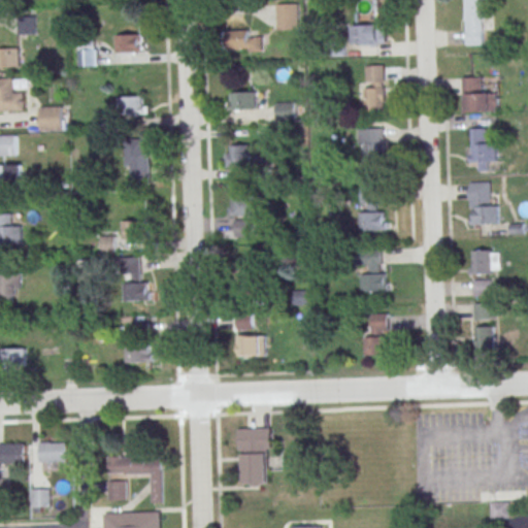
[(465,0),(466,19),(467,19),(467,44),(484,43),(484,19),(486,19),(485,0),(465,0)]
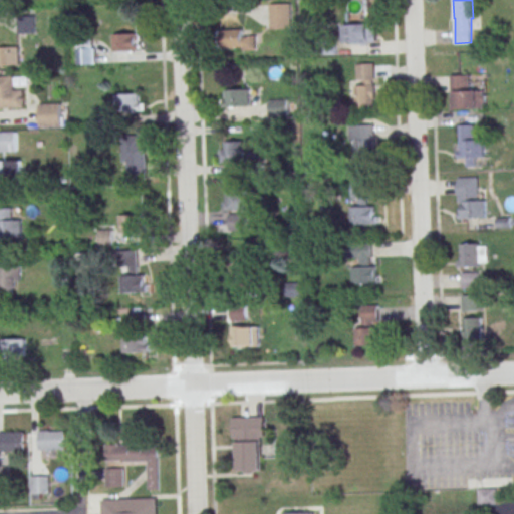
[(271,4),(290,3),(291,28),(272,28),(271,4)]
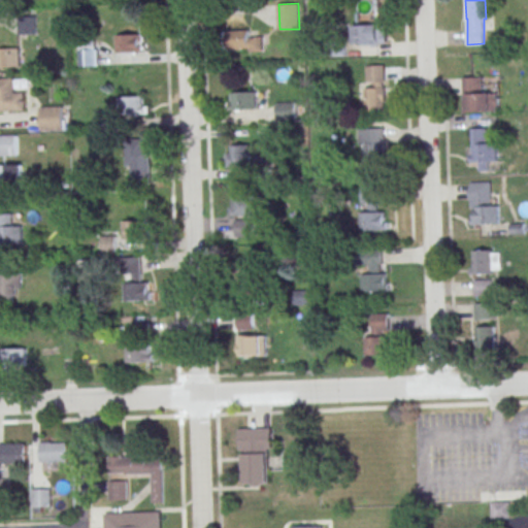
[(20,19),(20,33),(36,33),(36,19),(20,19)]
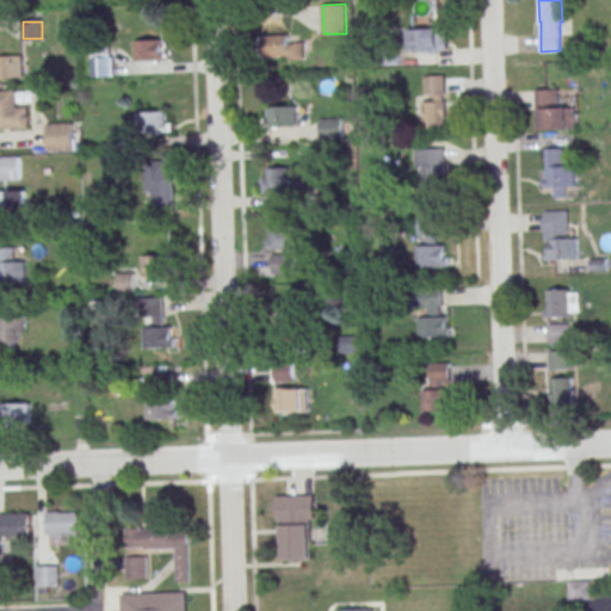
[(408,51),(449,51),(449,28),(408,28),(408,51)]
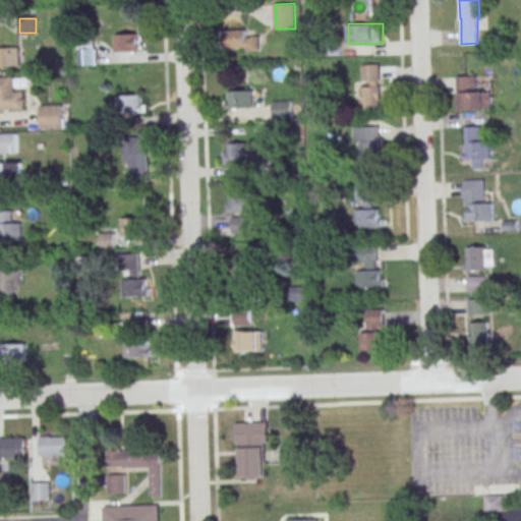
[(259,51),(259,30),(228,30),(228,51),(259,51)]
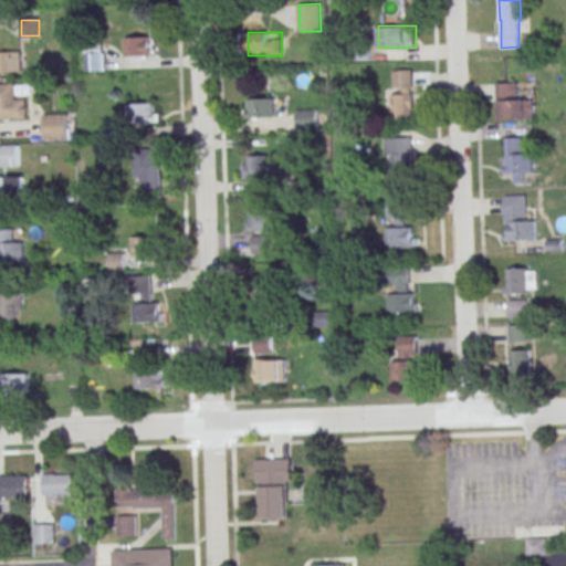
[(154,55),(154,37),(126,37),(126,55),(154,55)]
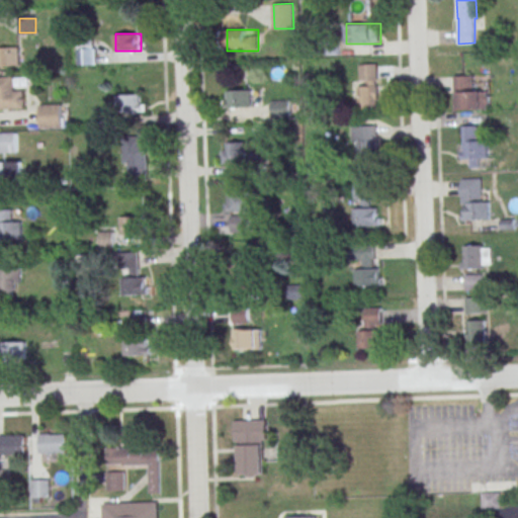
[(72,45),(72,65),(96,65),(96,45),(72,45)]
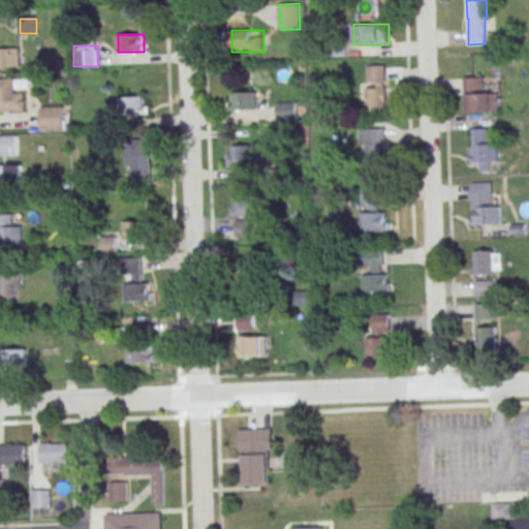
[(0,66),(20,66),(20,49),(0,48),(0,66)]
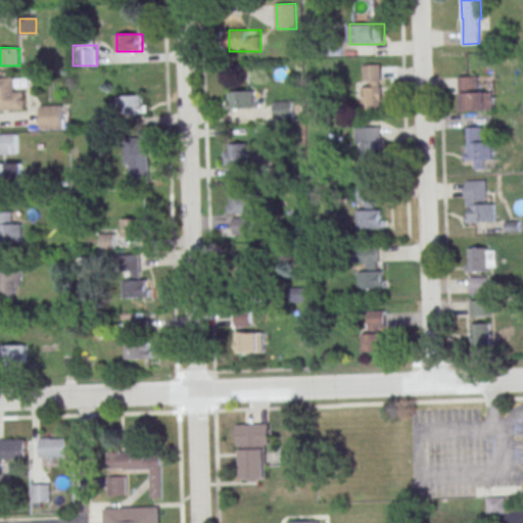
[(383,109),(383,64),(363,64),(363,109),(383,109)]
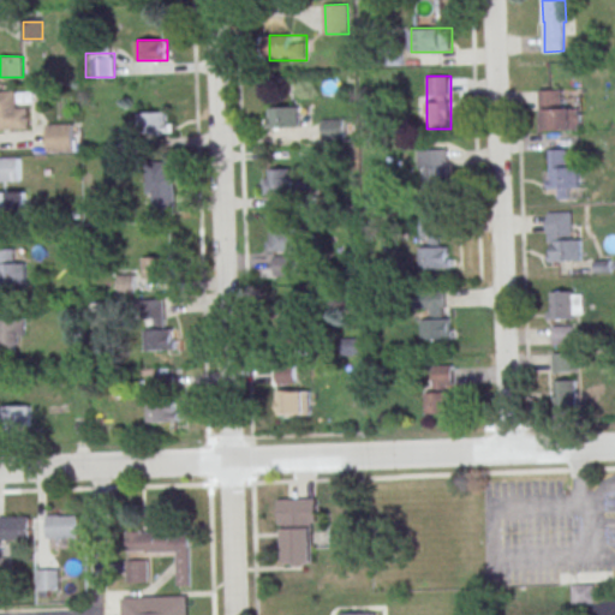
[(0,89),(18,89),(18,107),(30,106),(30,127),(0,127),(0,89)]
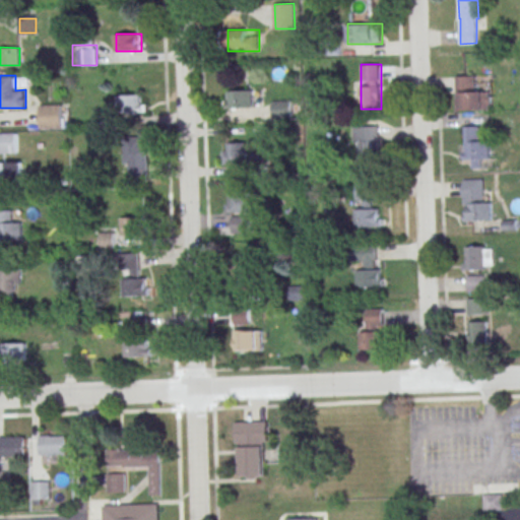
[(489,110),(489,87),(476,87),(476,76),(457,76),(457,110),(489,110)]
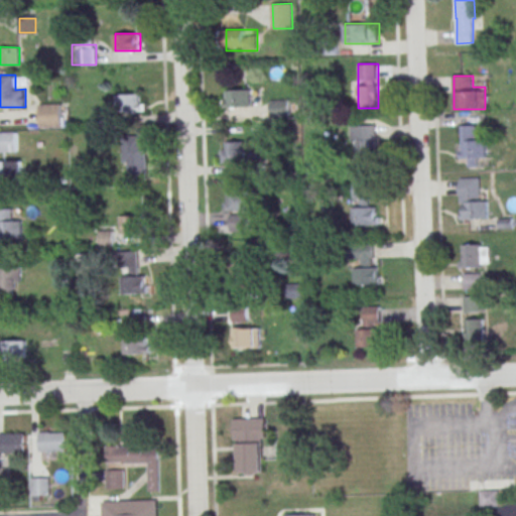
[(252,107),(252,90),(225,90),(225,107),(252,107)]
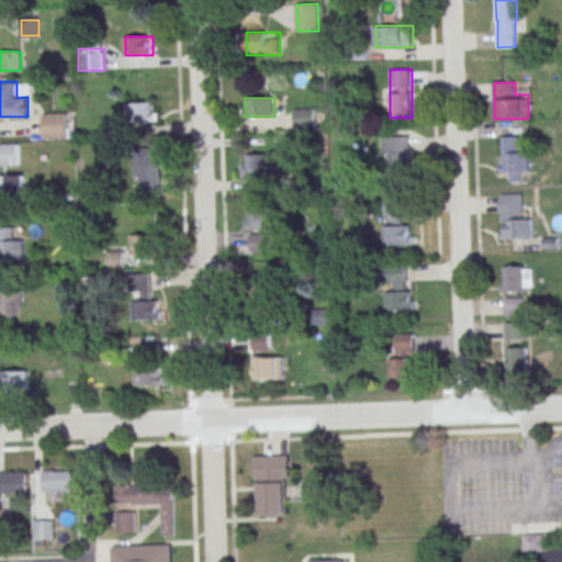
[(296,125),(314,125),(314,110),(296,110),(296,125)]
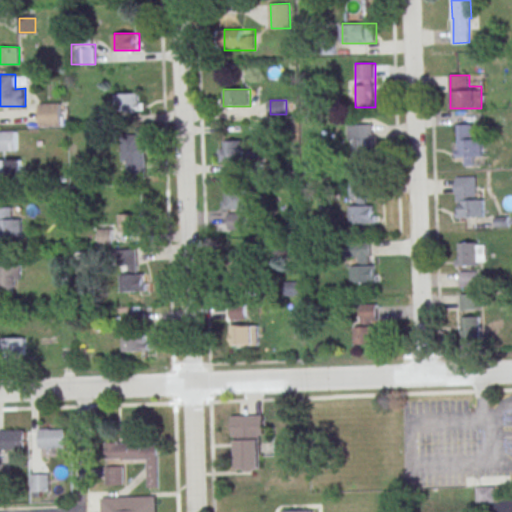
[(40,103),(61,102),(62,125),(41,126),(40,103)]
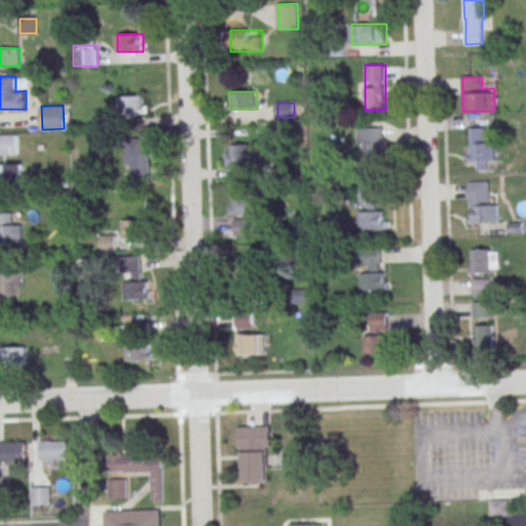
[(496,168),(496,139),(488,139),(488,126),(471,126),(471,162),(478,162),(478,168),(496,168)]
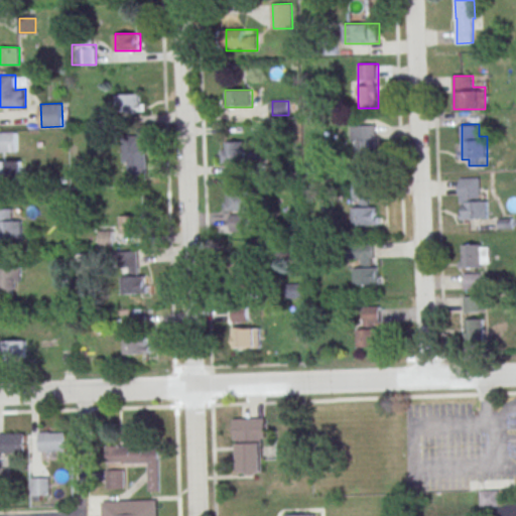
[(352,126),(377,125),(378,172),(357,172),(356,141),(352,141),(352,126)]
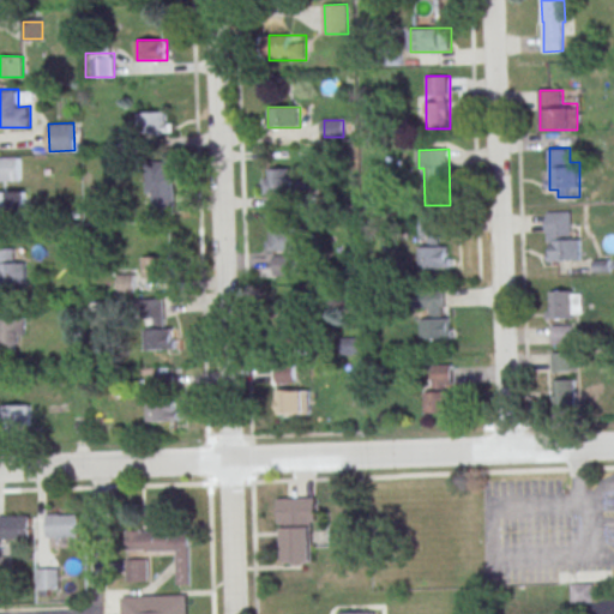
[(0,180),(22,181),(22,157),(0,156),(0,180)]
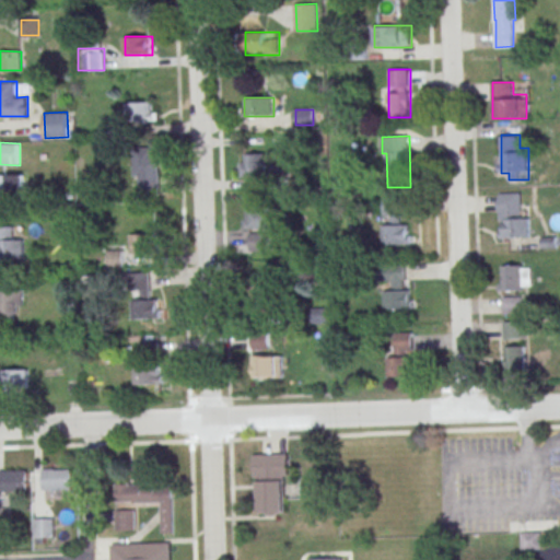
[(135,147),(135,175),(140,175),(140,193),(161,193),(160,155),(158,155),(158,146),(135,147)]
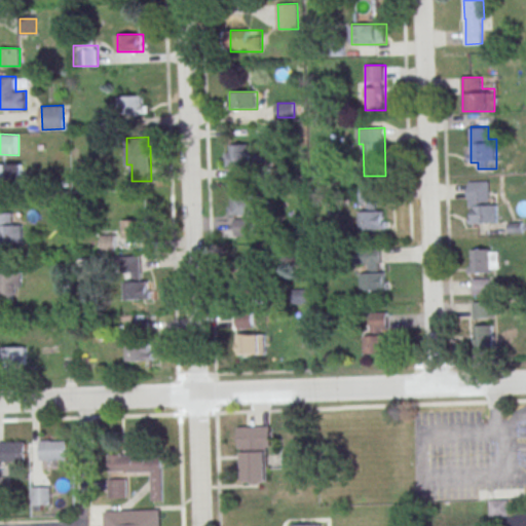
[(251,166),(251,144),(227,144),(227,166),(251,166)]
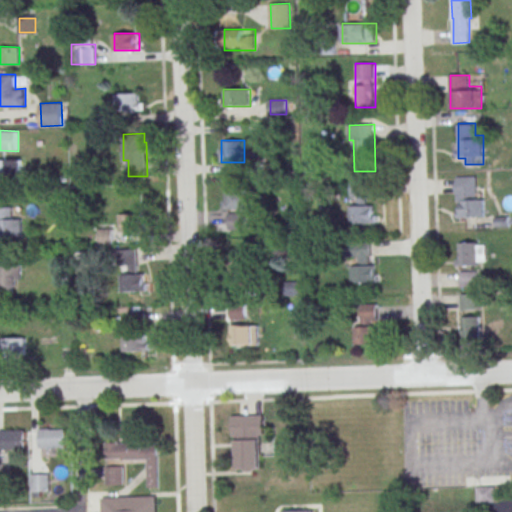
[(0,159),(22,159),(22,176),(0,176),(0,159)]
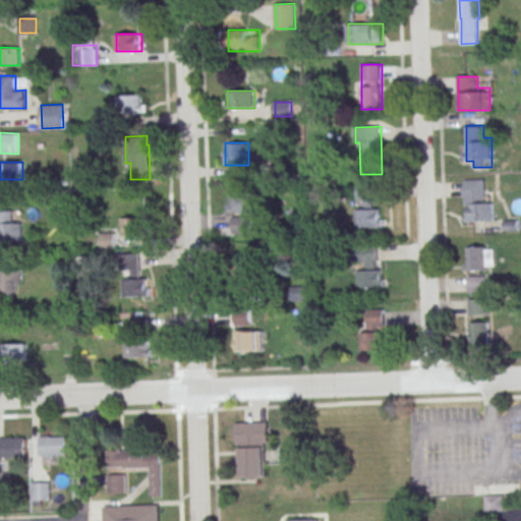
[(465,221),(494,221),(494,199),(485,199),(485,179),(465,179),(465,221)]
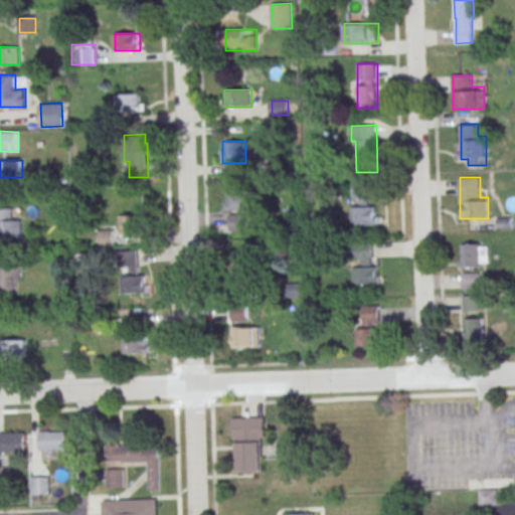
[(353,181),(353,202),(372,202),(372,181),(353,181)]
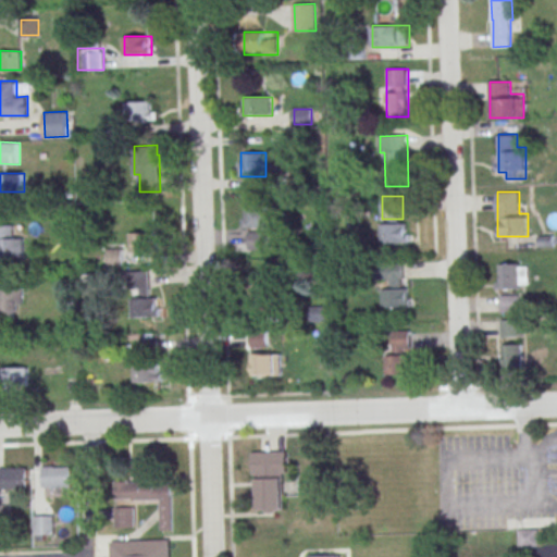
[(244,207),(244,227),(272,227),(272,207),(244,207)]
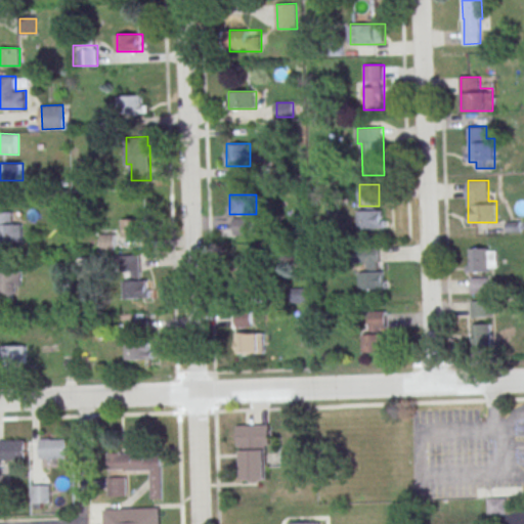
[(384,210),(359,210),(359,229),(384,229),(384,210)]
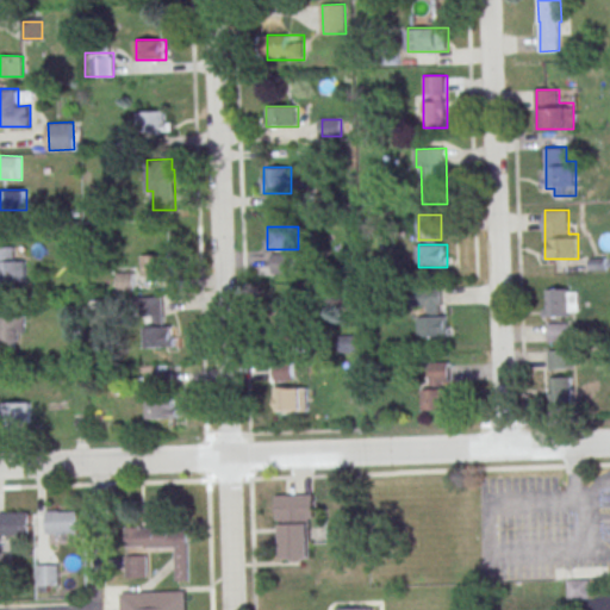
[(0,282),(26,282),(26,260),(16,260),(16,247),(0,247),(0,282)]
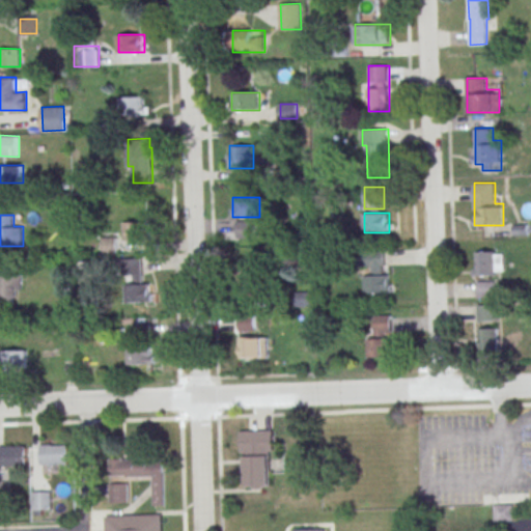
[(236,238),(257,238),(257,220),(236,220),(236,238)]
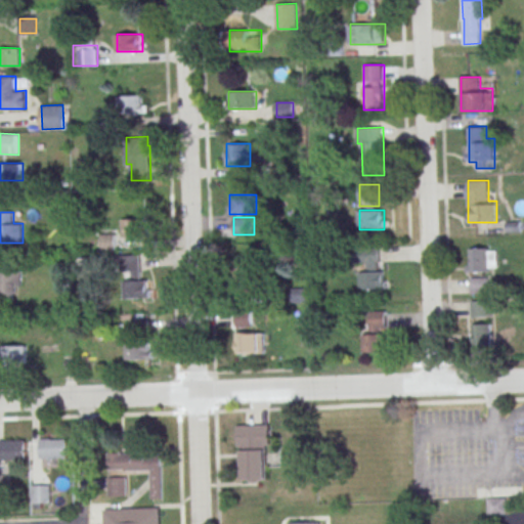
[(123,236),(143,236),(143,219),(123,219),(123,236)]
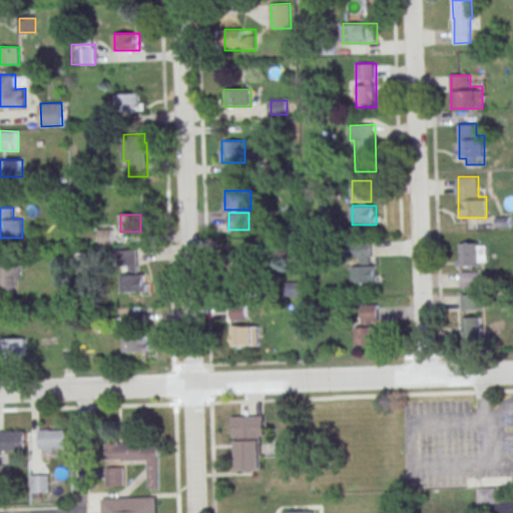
[(100,243),(113,243),(113,228),(100,228),(100,243)]
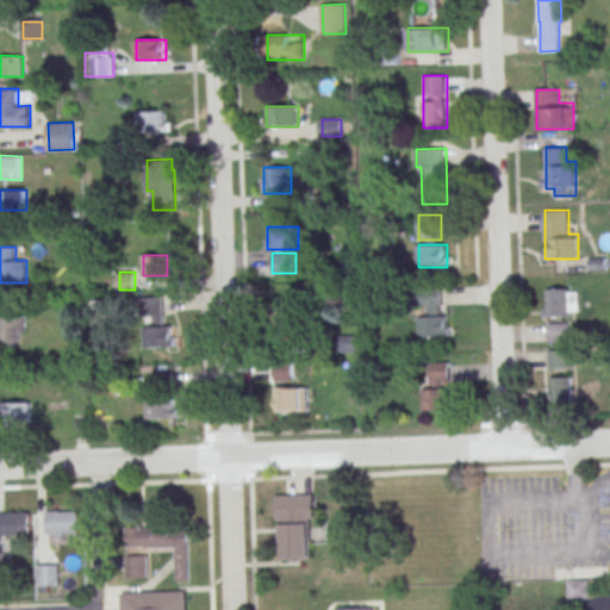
[(421,337),(446,337),(446,287),(421,287),(421,337)]
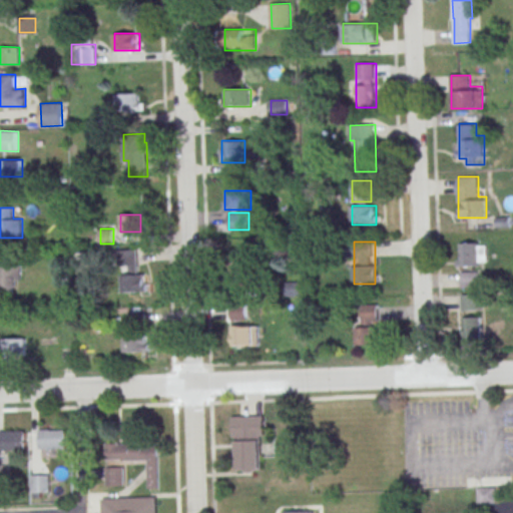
[(487,266),(487,242),(459,242),(459,266),(487,266)]
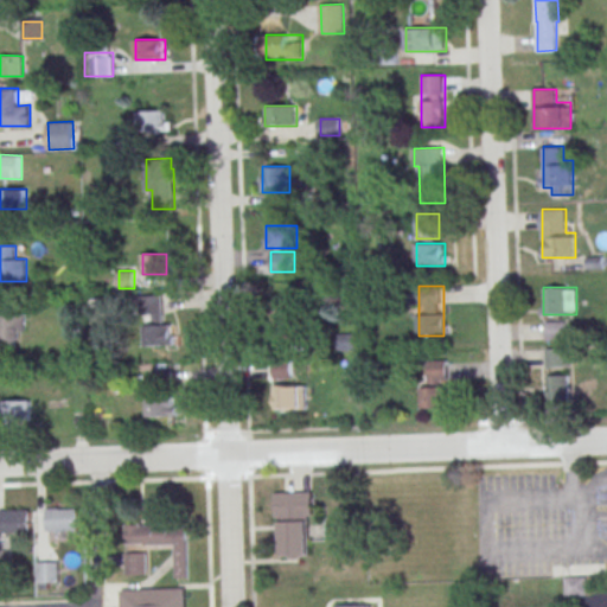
[(164,324),(164,295),(142,295),(142,345),(174,345),(174,324),(164,324)]
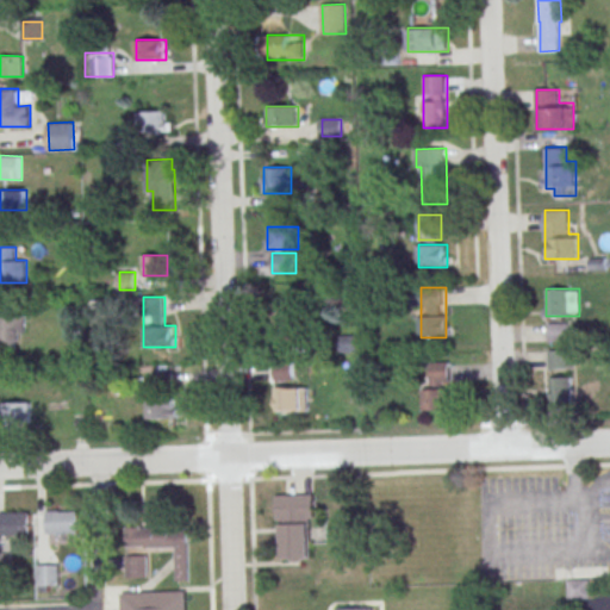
[(25,309),(0,309),(0,348),(25,348),(25,309)]
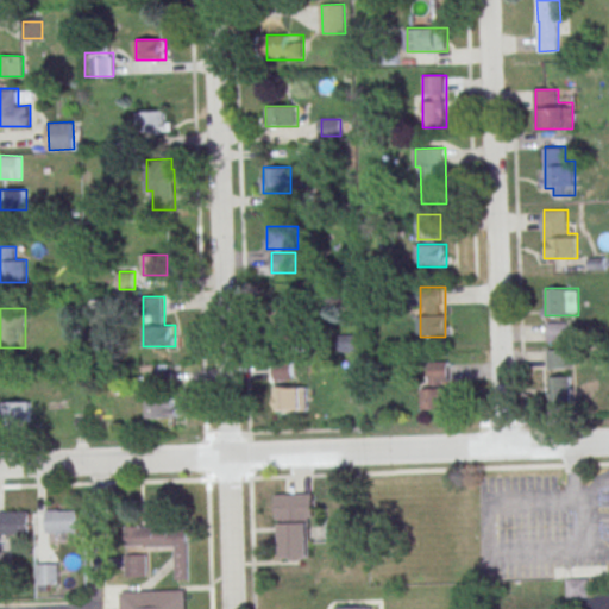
[(547,322),(547,341),(567,341),(567,322),(547,322)]
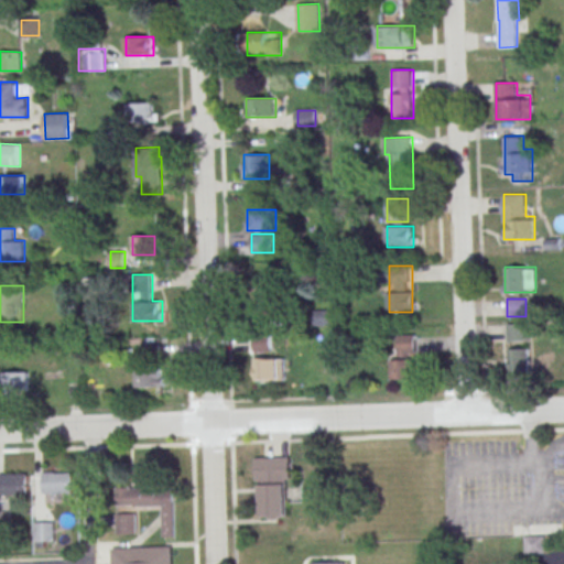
[(315,311),(315,324),(331,324),(331,311),(315,311)]
